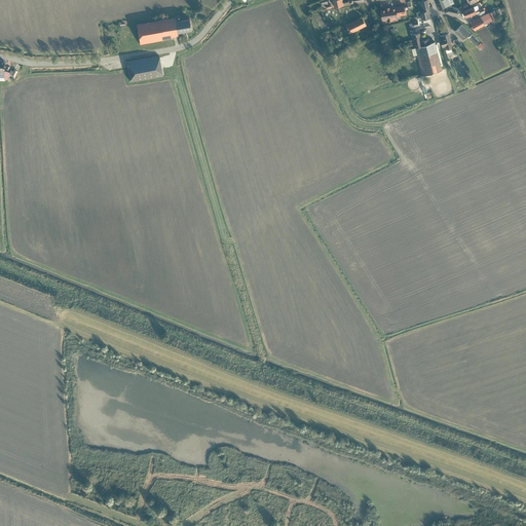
[(427,0),(422,0),(418,1),(420,11),(429,9),(427,0)]
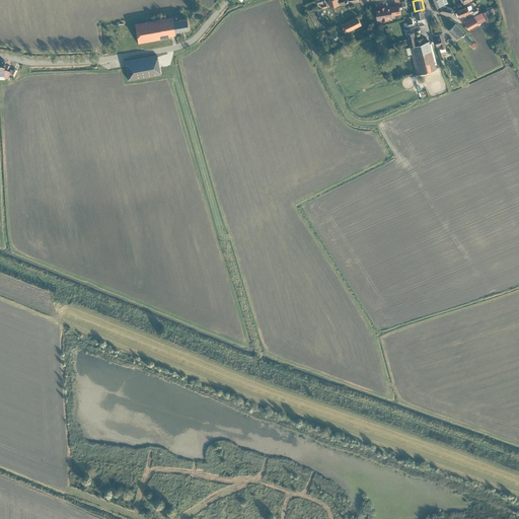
[(431,0),(435,8),(445,4),(447,3),(446,0),(431,0)]
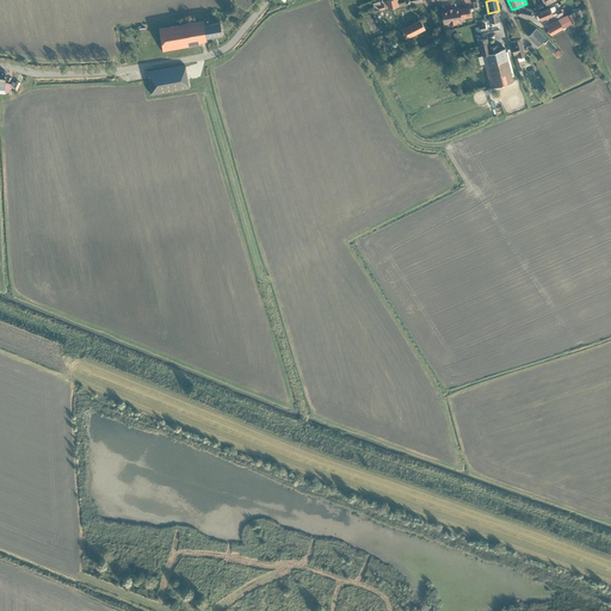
[(469,6),(460,7),(461,16),(464,14),(464,17),(470,16),(469,6)]
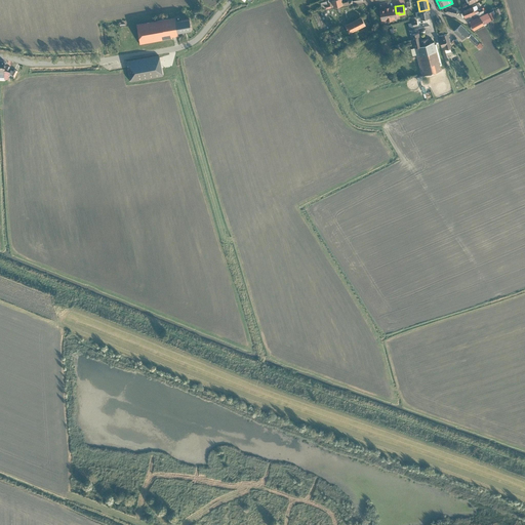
[(386,8),(380,9),(382,18),(387,18),(388,19),(393,18),(392,18),(397,17),(397,14),(396,13),(395,6),(390,7),(390,6),(386,7),(386,8)]
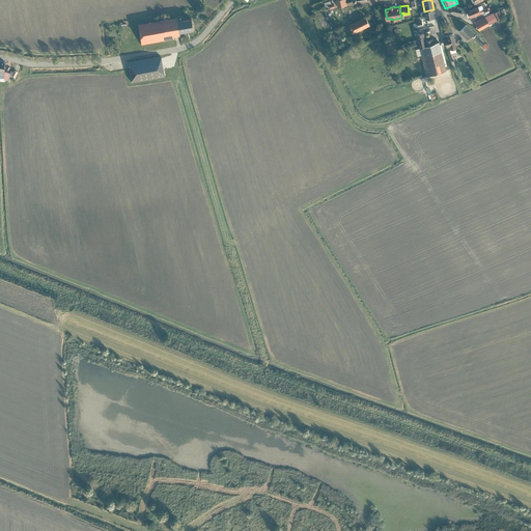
[(478,6),(468,9),(470,18),(480,14),(478,6)]
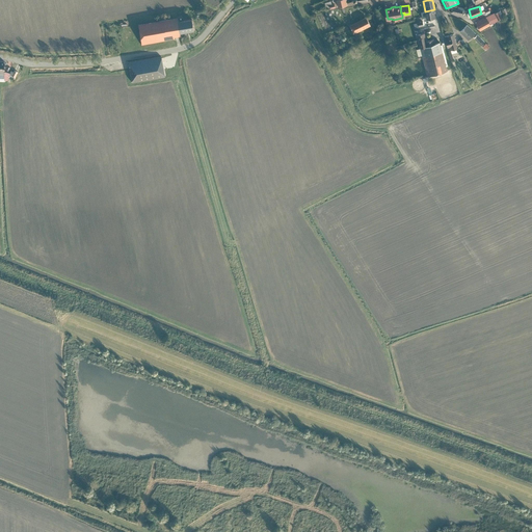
[(498,8),(476,22),(481,30),(503,18),(498,8)]
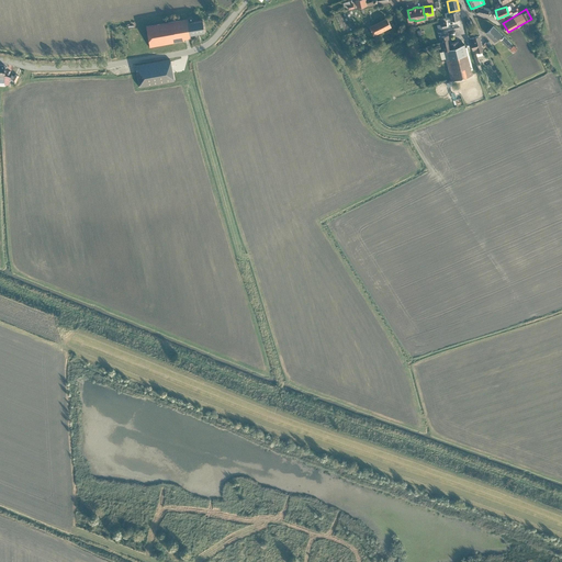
[(449,12),(446,13),(447,21),(451,21),(460,19),(459,10),(449,12)]
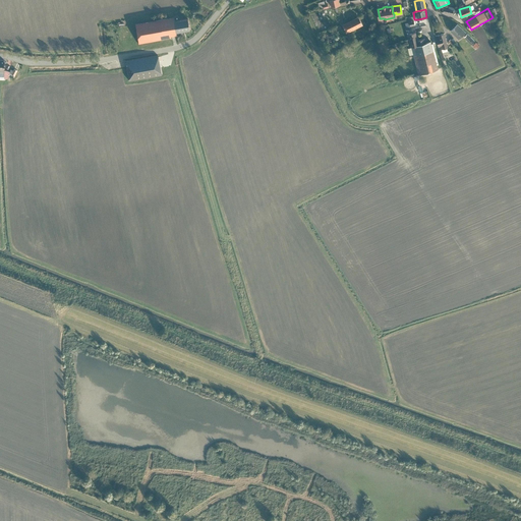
[(364,24),(360,16),(342,25),(347,34),(364,24)]
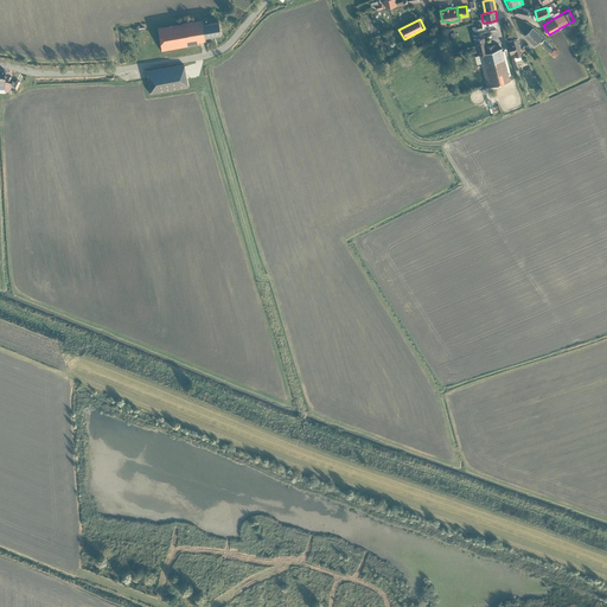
[(203,20),(158,29),(163,50),(206,42),(206,37),(224,34),(222,21),(204,24),(203,20)]
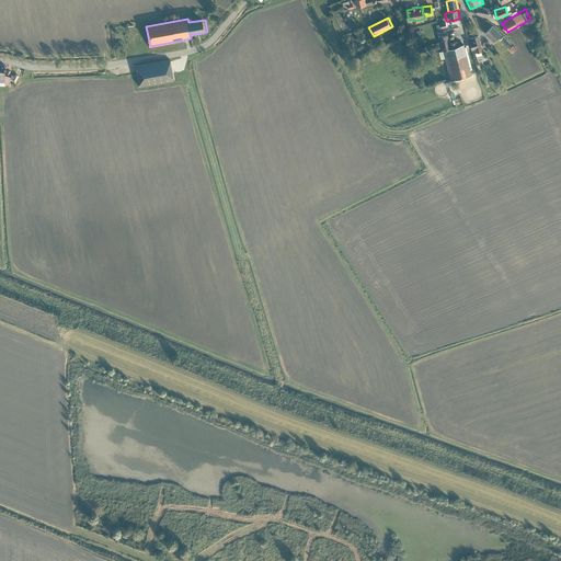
[(491,26),(485,33),(494,41),(501,34),(493,25),(492,25),(491,26)]
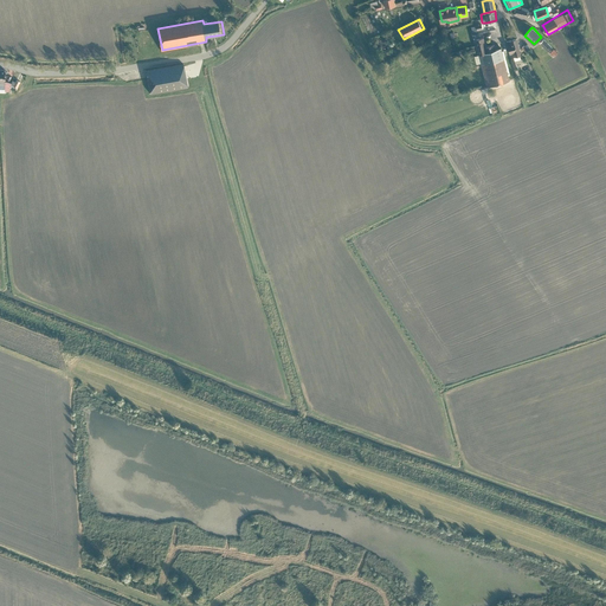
[(478,45),(476,45),(478,55),(479,55),(481,63),(488,86),(491,85),(510,81),(502,49),(496,50),(495,45),(487,46),(484,37),(477,39),(478,45)]
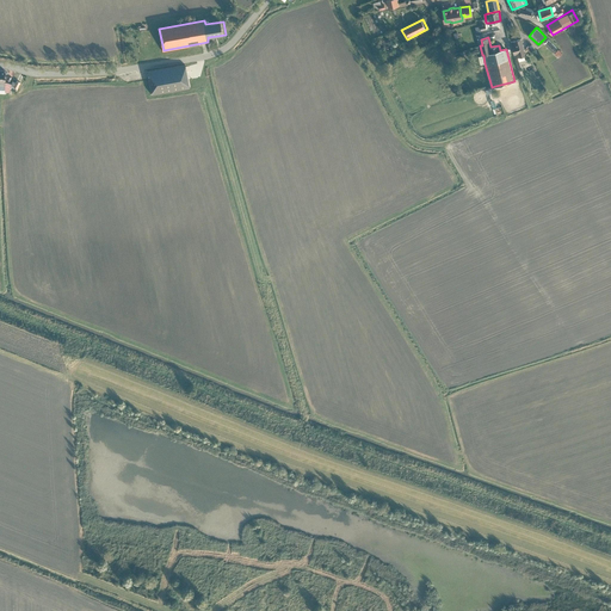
[(520,38),(511,42),(512,45),(513,50),(523,48),(520,38)]
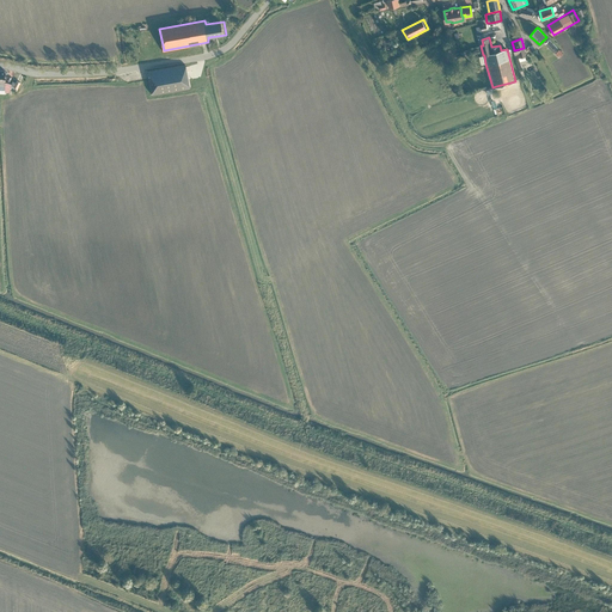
[(550,40),(545,44),(560,59),(564,53),(550,40)]
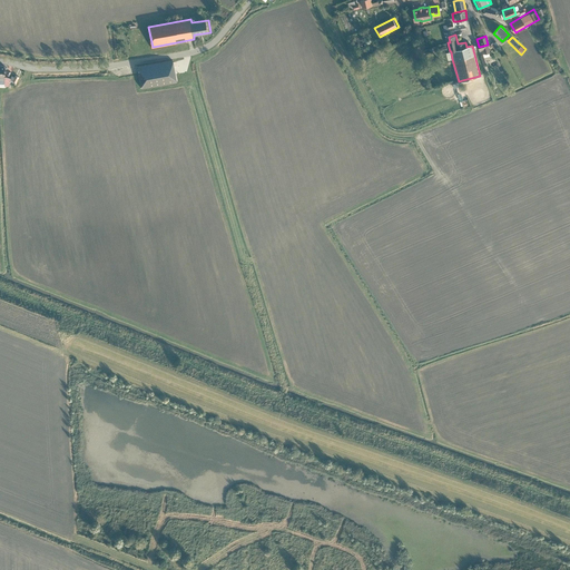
[(488,45),(479,47),(480,50),(481,53),(484,52),(489,51),(490,51),(488,45)]
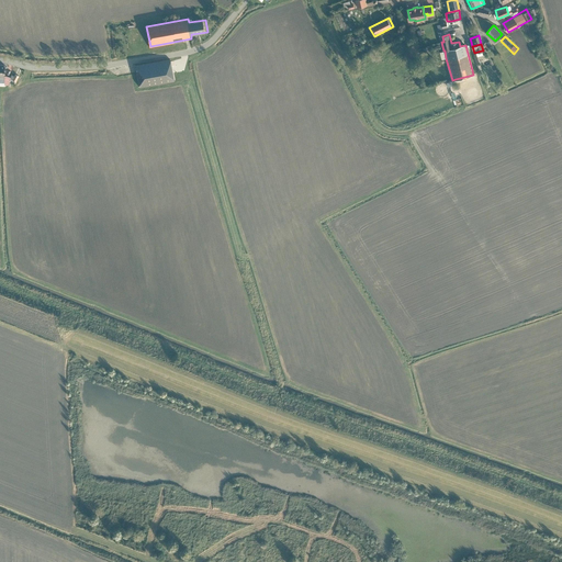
[(171,58),(136,64),(139,86),(176,80),(171,58)]
